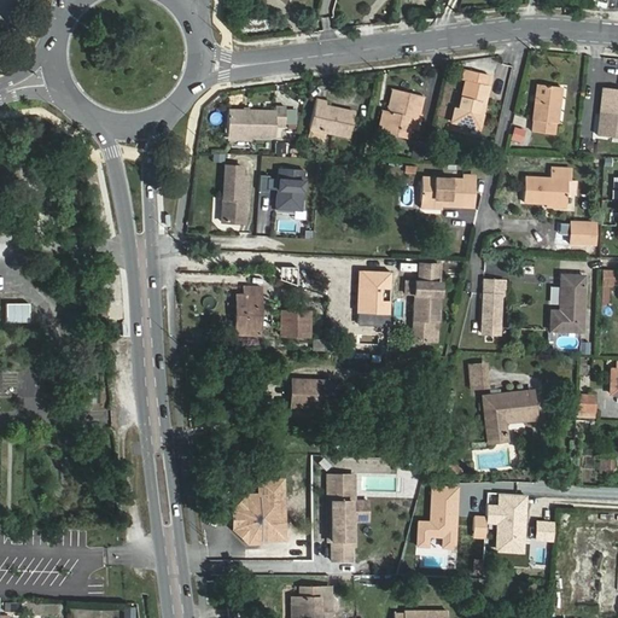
[(465,70),(462,80),(465,80),(459,109),(455,108),(452,123),(478,129),(488,83),(485,83),(488,75),(465,70)]
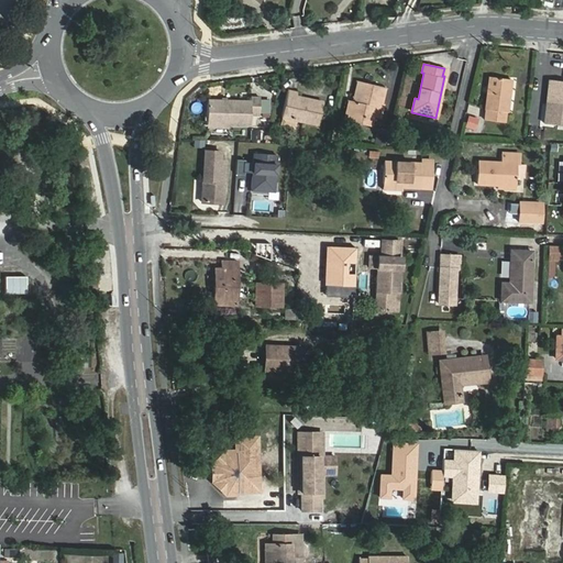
[(512,79),(489,76),(485,120),(505,122),(507,112),(508,112),(512,79)]
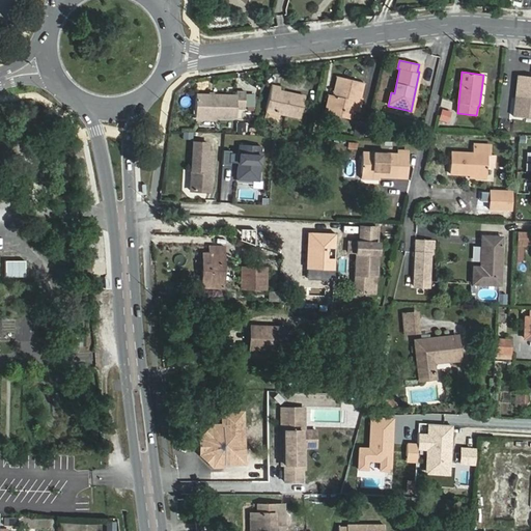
[(530,76),(519,75),(513,116),(530,117),(530,76)]
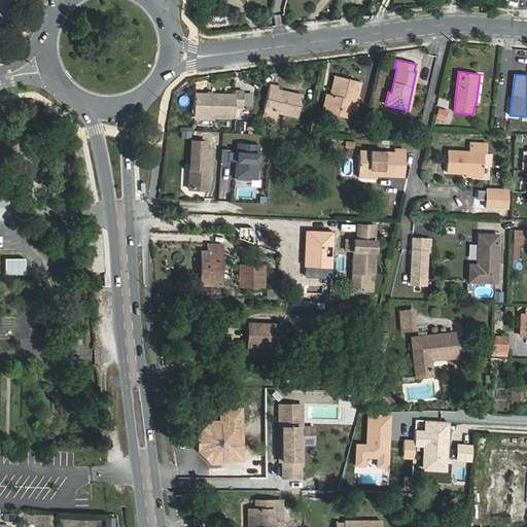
[(330,95),(326,94),(322,112),(344,117),(346,109),(356,112),(360,97),(358,97),(361,82),(335,75),(330,95)]
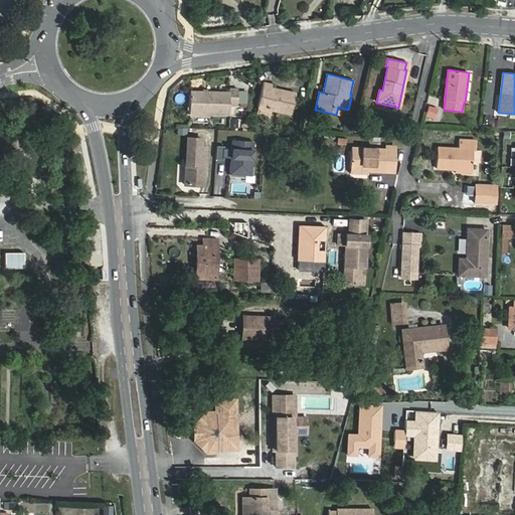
[(297,93),(272,88),(273,84),(264,82),(258,107),(292,115),(297,93)]
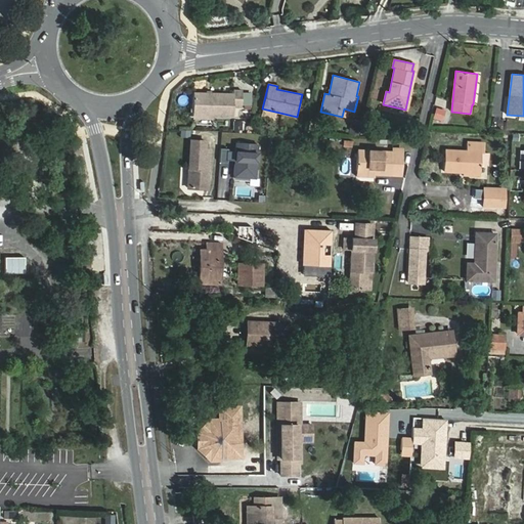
[(234,93),(194,92),(193,116),(232,117),(233,107),(241,107),(242,90),(234,90),(234,93)]
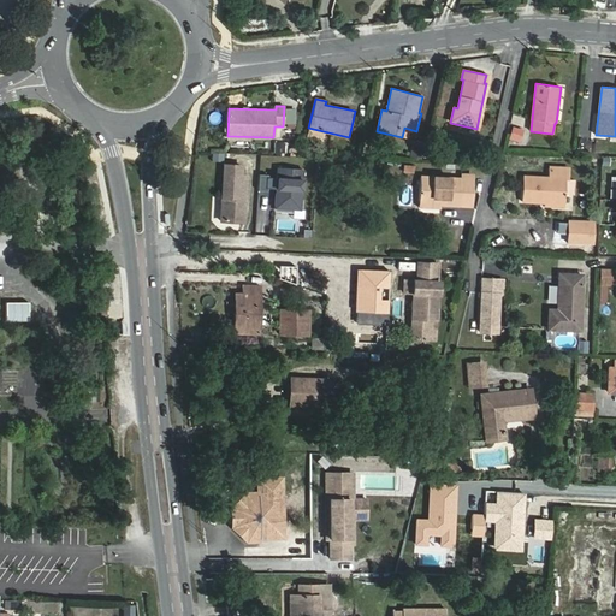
[(242,166),(225,165),(221,221),(244,223),(248,177),(242,176),(242,166)]
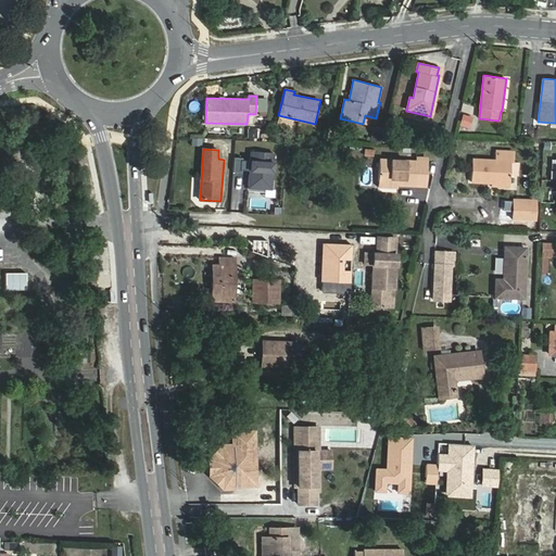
[(251,151),(249,188),(272,189),(274,153),(251,151)]
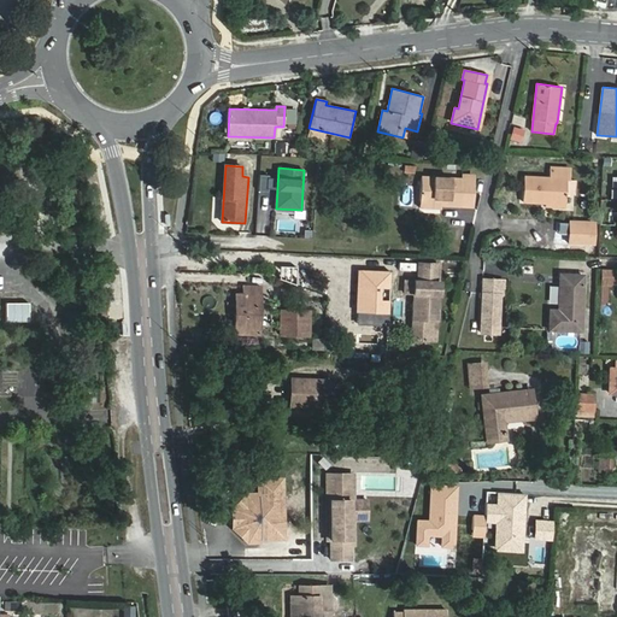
[(570,181),(571,169),(550,168),(550,177),(524,176),(523,203),(565,205),(566,195),(566,181),(570,181)]
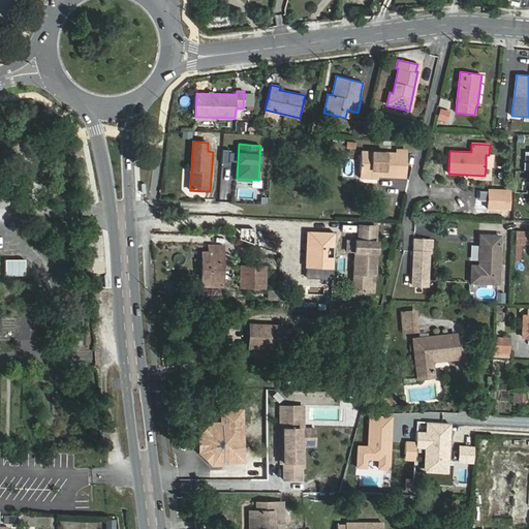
[(230,150),(223,150),(222,163),(230,164),(230,150)]
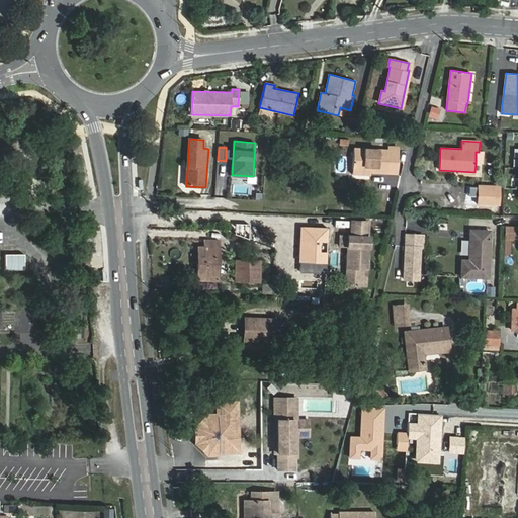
[(370,172),(387,173),(387,167),(398,168),(399,147),(387,147),(387,150),(353,149),(352,174),(370,175),(370,172)]
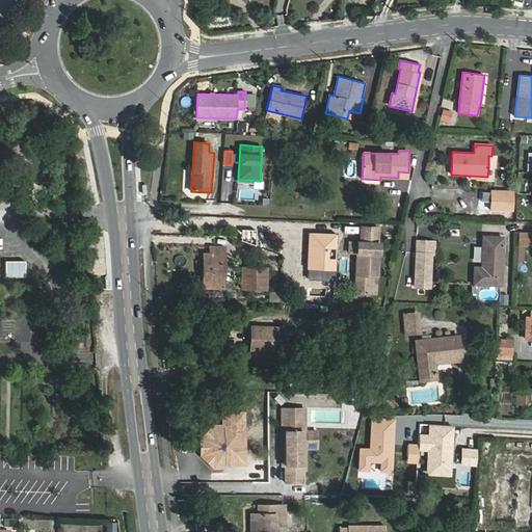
[(513,191),(491,191),(490,212),(511,213),(513,191)]
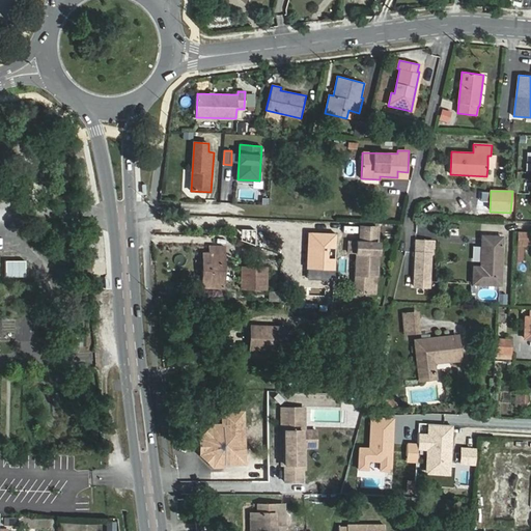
[(63,224),(46,224),(46,235),(63,235),(63,224)]
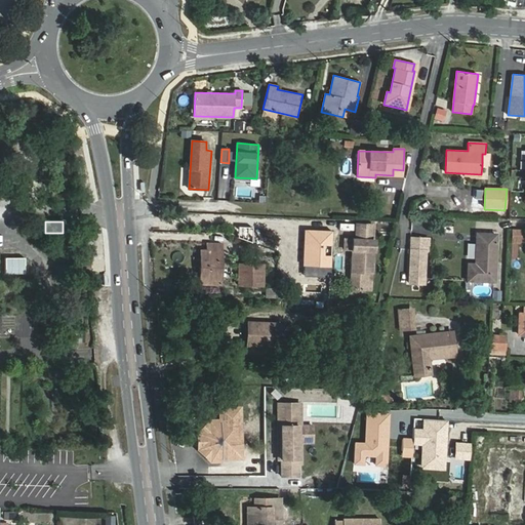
[(352,249),(351,272),(352,272),(351,289),(372,290),(374,240),(374,225),(358,224),(358,240),(345,239),(345,249),(352,249)]
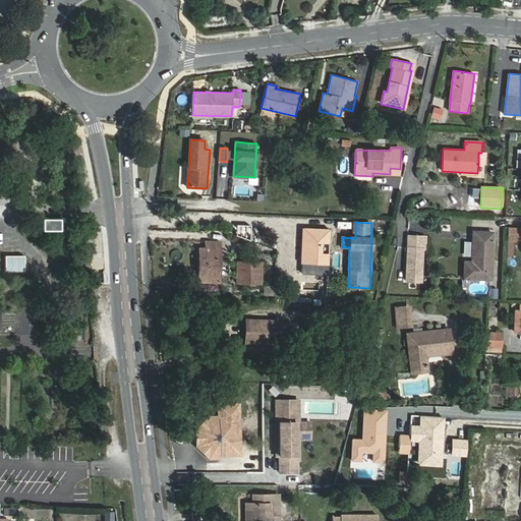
[(520,228),(507,228),(507,241),(520,241),(520,228)]
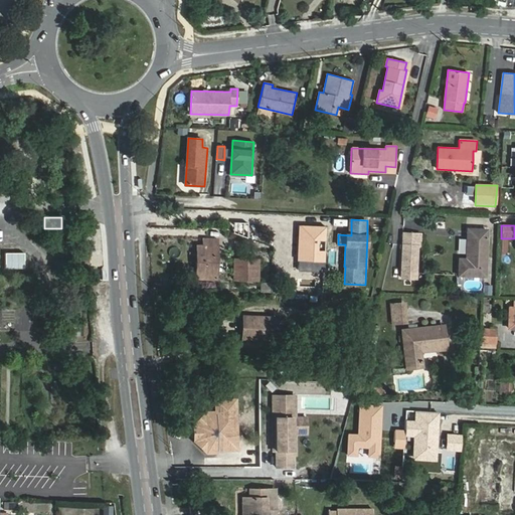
[(468,228),(466,258),(466,259),(460,259),(459,276),(485,277),(487,230),(468,228)]
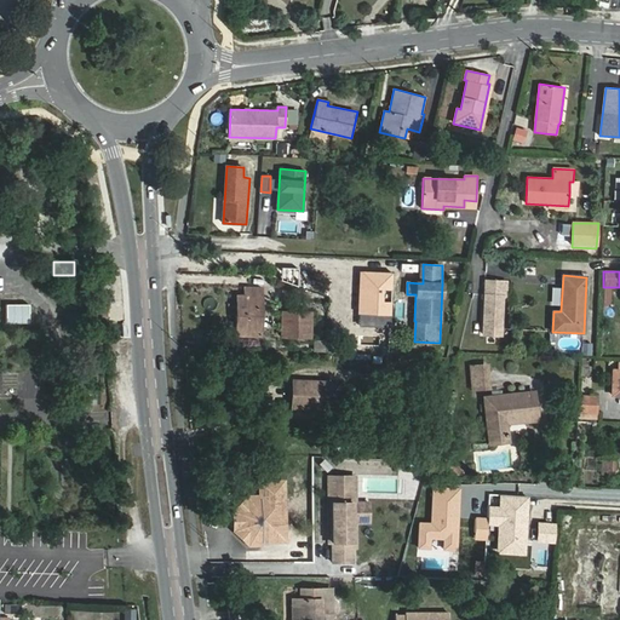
[(487,280),(484,327),(501,328),(503,296),(506,296),(506,281),(487,280)]
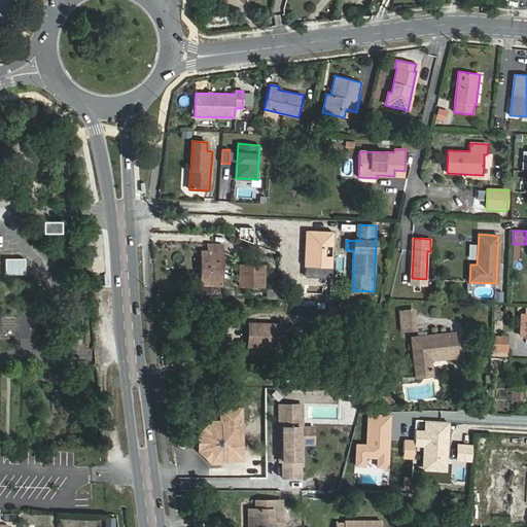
[(202,251),(201,285),(221,286),(222,245),(209,244),(208,251),(202,251)]
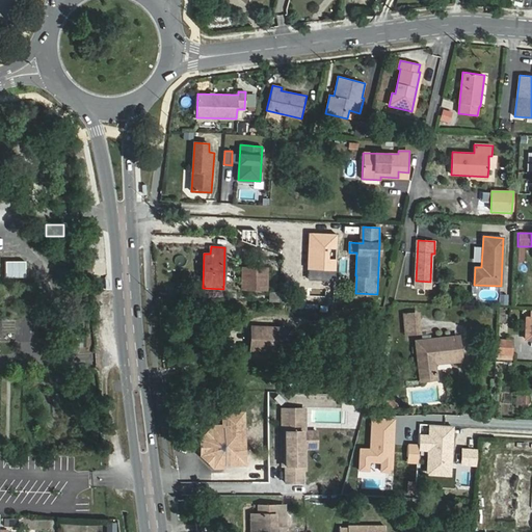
[(91,274),(90,265),(83,266),(84,275),(91,274)]
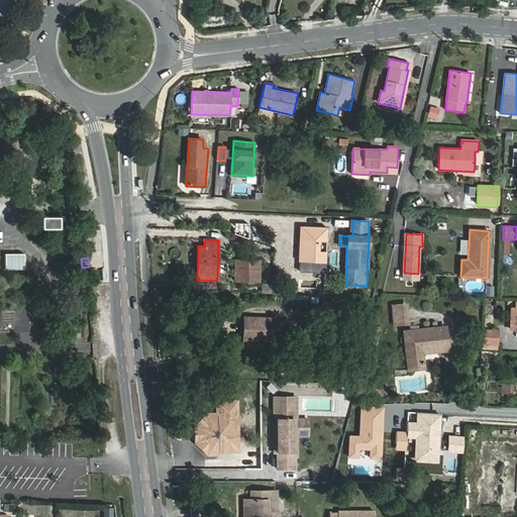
[(235,260),(234,281),(260,281),(261,261),(235,260)]
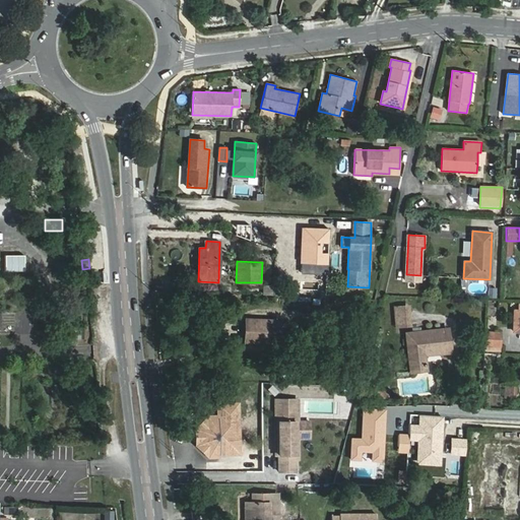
[(407,305),(393,307),(395,326),(409,325),(407,305)]
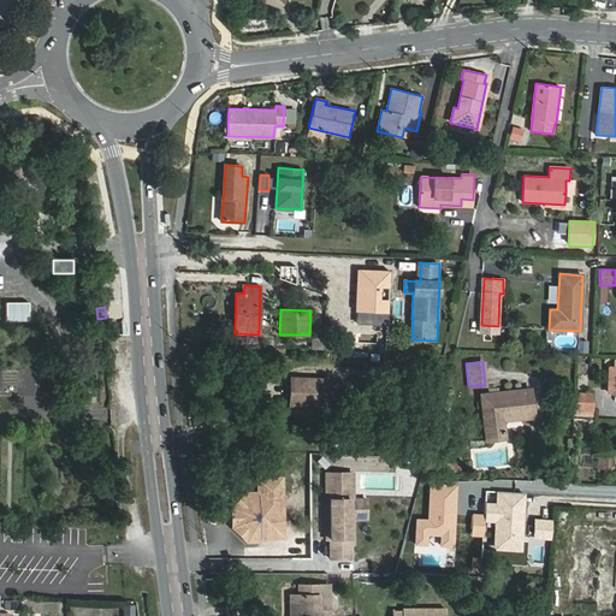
[(332,380),(291,378),(290,407),(302,407),(302,412),(331,413),(332,380)]
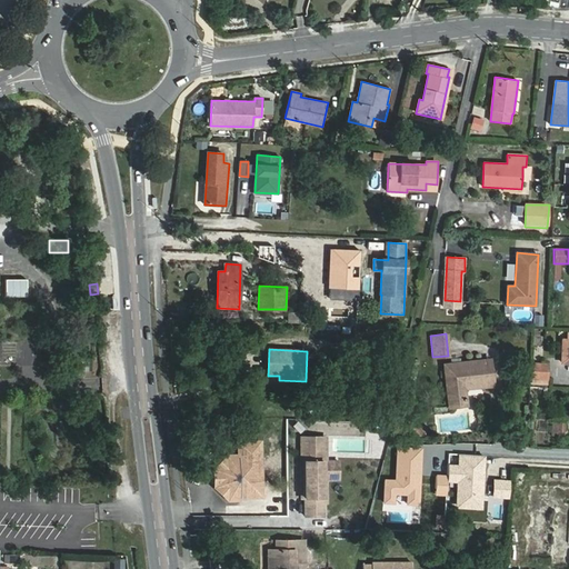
[(445,365),(449,407),(467,405),(466,389),(493,386),(490,359),(445,365)]
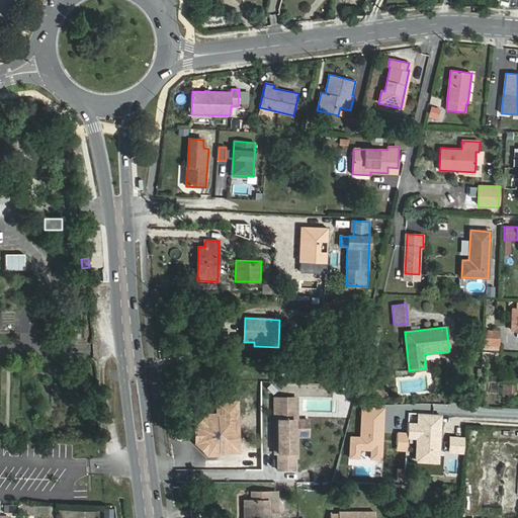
[(499,331),(484,330),(483,344),(498,344),(499,331)]
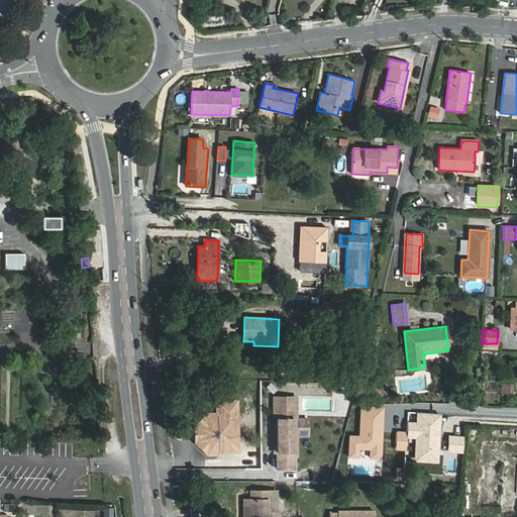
[(389,395),(387,381),(376,382),(378,396),(389,395)]
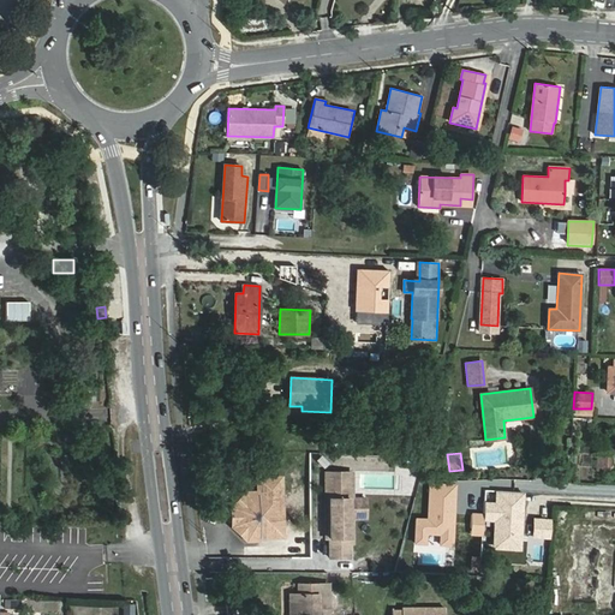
[(609,458),(596,457),(596,471),(609,471),(609,458)]
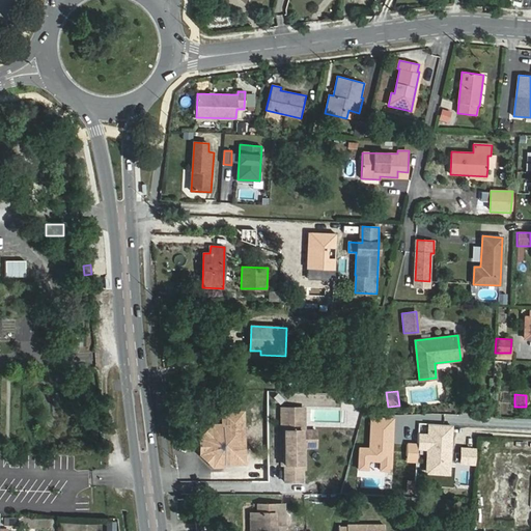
[(302,410),(284,410),(284,476),(301,476),(302,447),(302,429),(302,410)]
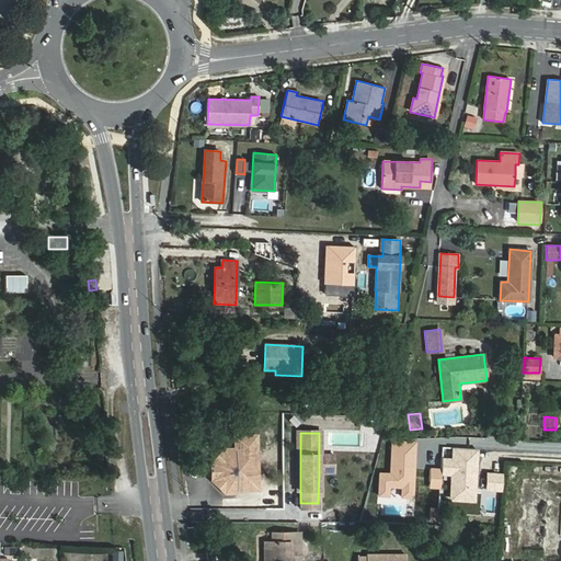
[(225,490),(260,490),(259,435),(237,435),(237,450),(224,450),(213,459),(214,482),(225,490)]
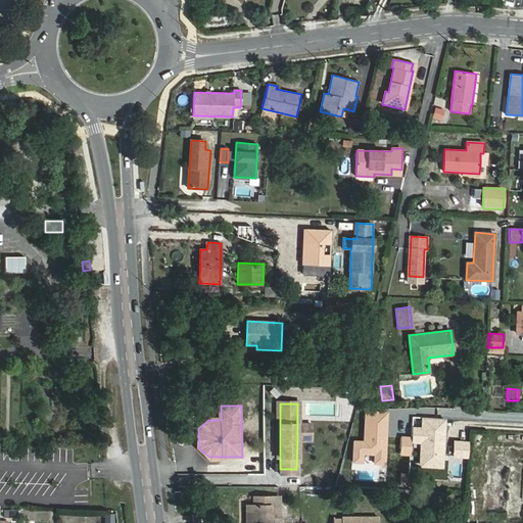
[(353,462),(385,464),(386,436),(384,436),(384,430),(386,430),(387,413),(366,412),(365,441),(354,441),(353,462)]
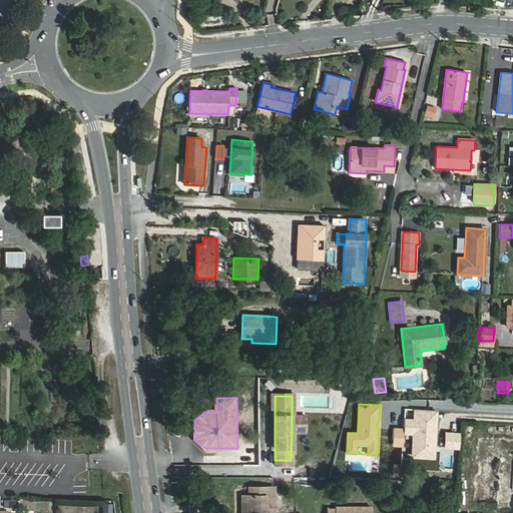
[(436,412),(412,411),(412,420),(403,419),(402,436),(409,436),(408,459),(433,460),(436,412)]
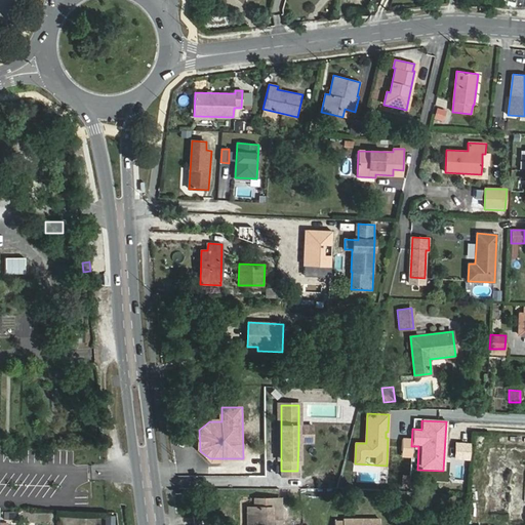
[(312,425),(298,425),(298,442),(312,442),(312,425)]
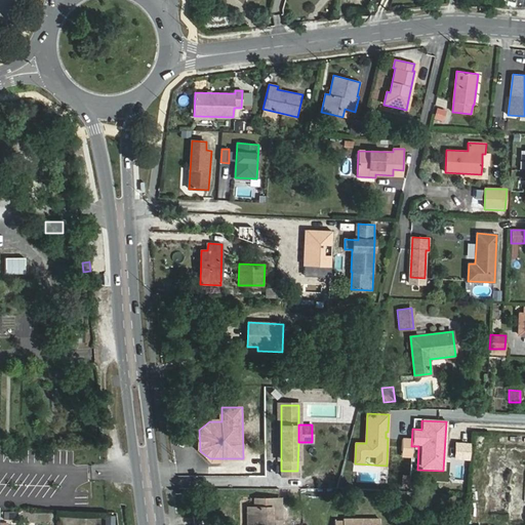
[(271,524),(271,520),(280,520),(280,498),(255,498),(255,507),(247,506),(247,524),(271,524)]
